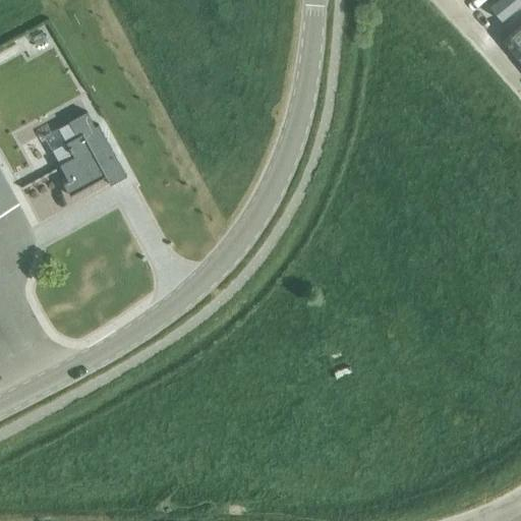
[(520,0),(489,0),(501,16),(520,0)]
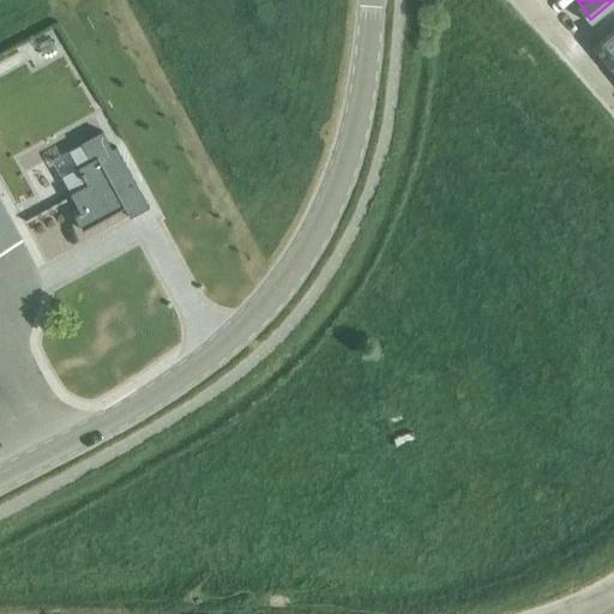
[(613,30),(591,48),(613,74),(613,30)]
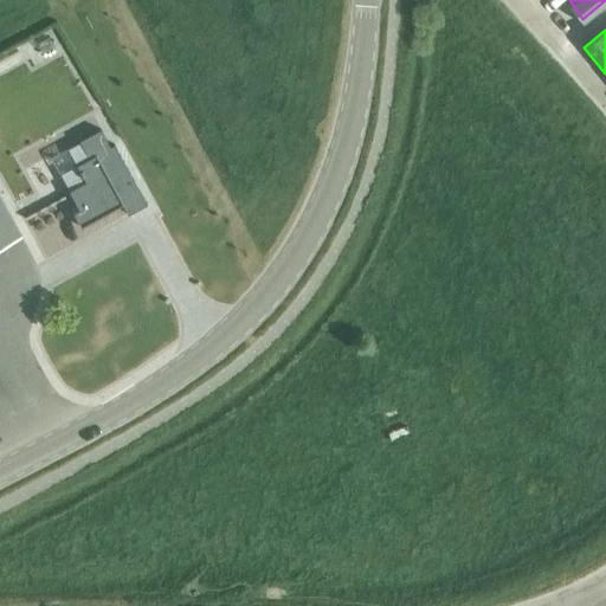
[(128,216),(147,205),(114,144),(109,147),(100,129),(79,141),(89,159),(76,166),(79,172),(78,172),(82,176),(85,182),(69,191),(78,210),(72,213),(81,227),(122,205),(128,216)]
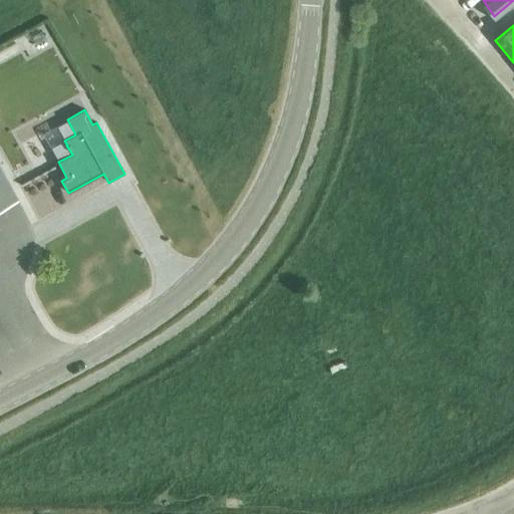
[(18,183),(35,173),(27,160),(10,169),(18,183)]
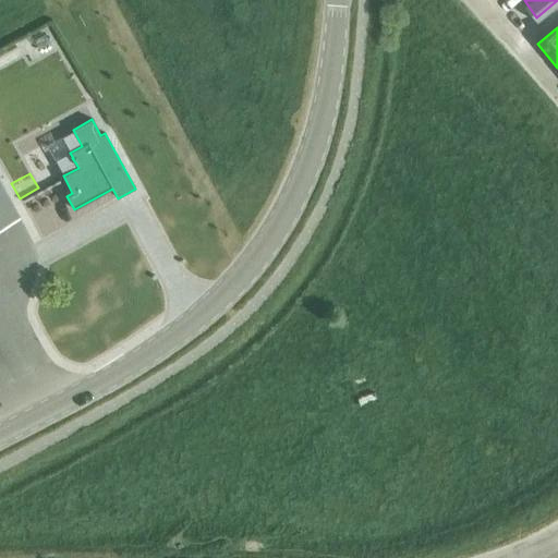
[(0,227),(17,217),(0,184),(0,227)]
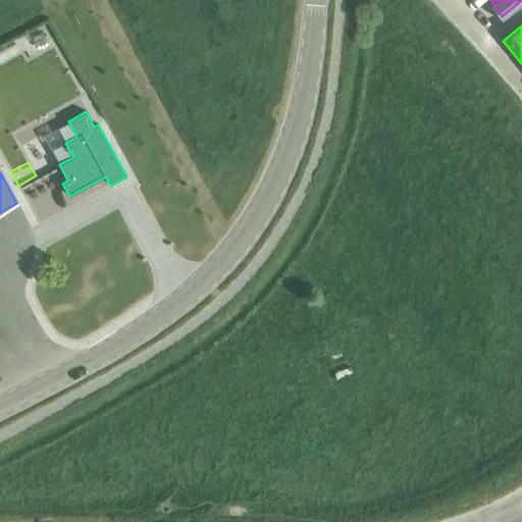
[(349,348),(332,352),(335,362),(352,358),(349,348)]
